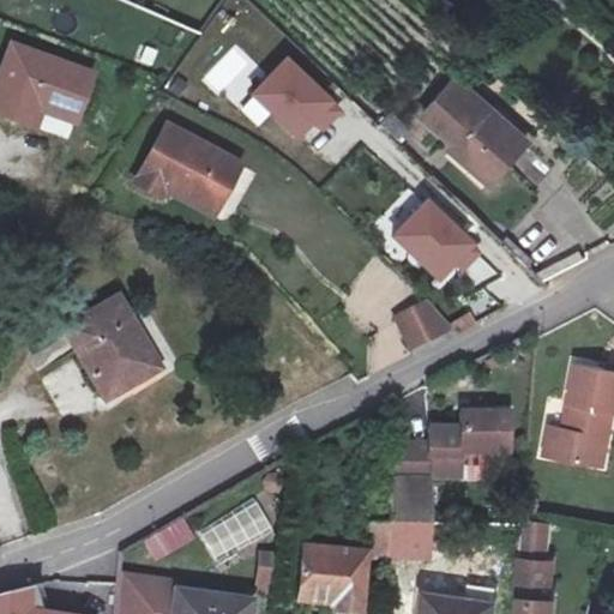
[(98,68),(8,38),(0,58),(0,116),(36,131),(42,113),(79,126),(98,68)]
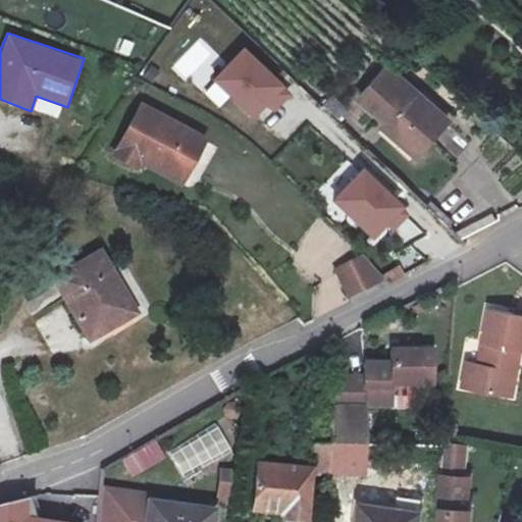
[(246,47),(212,82),(255,122),(288,88),(246,47)]
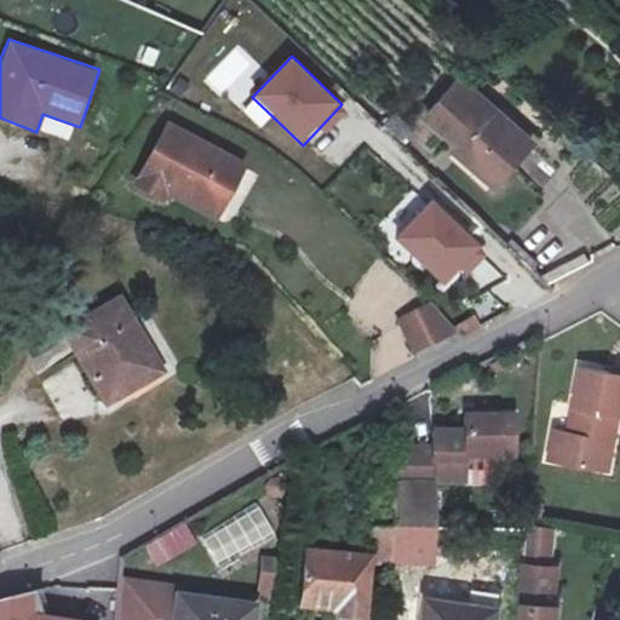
[(464,154),(484,173),(494,165),(510,181),(543,148),(470,81),(435,118),(468,149),(464,154)]
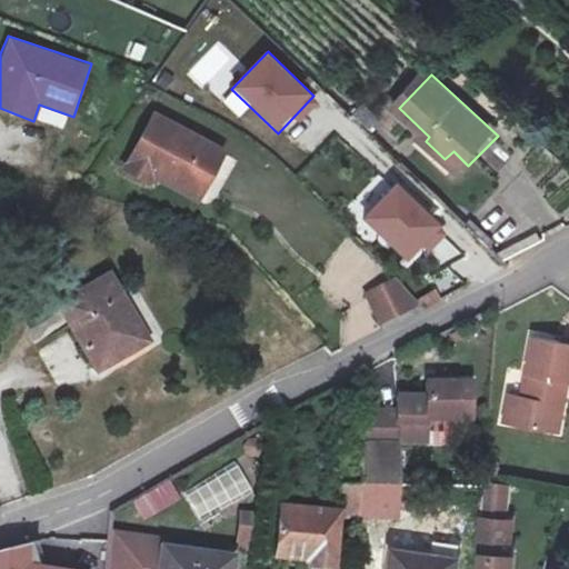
[(150,186),(157,176),(162,165),(206,192),(226,156),(158,117),(126,171),(150,186)]
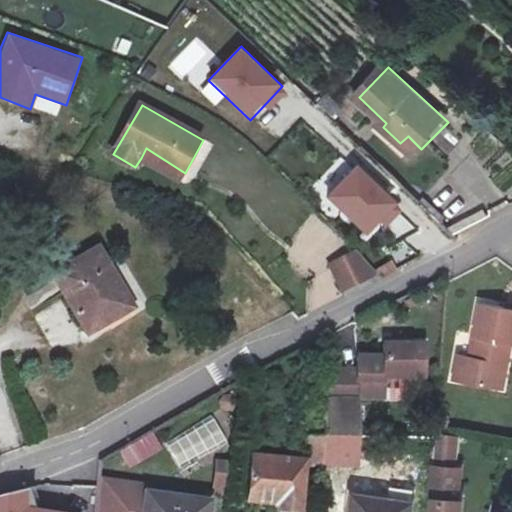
[(408,136),(400,143),(415,157),(421,149),(408,136)]
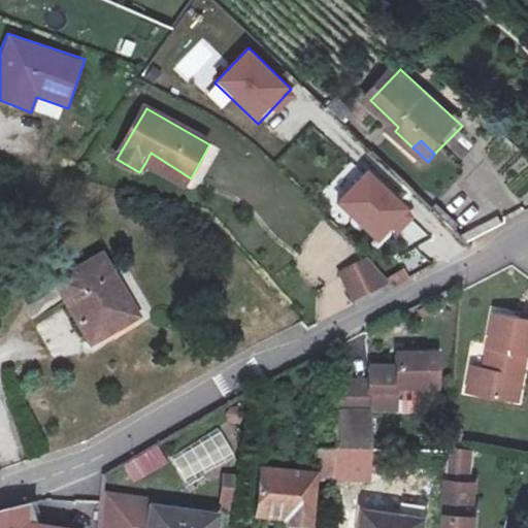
[(186,189),(191,178),(151,153),(145,163),(186,189)]
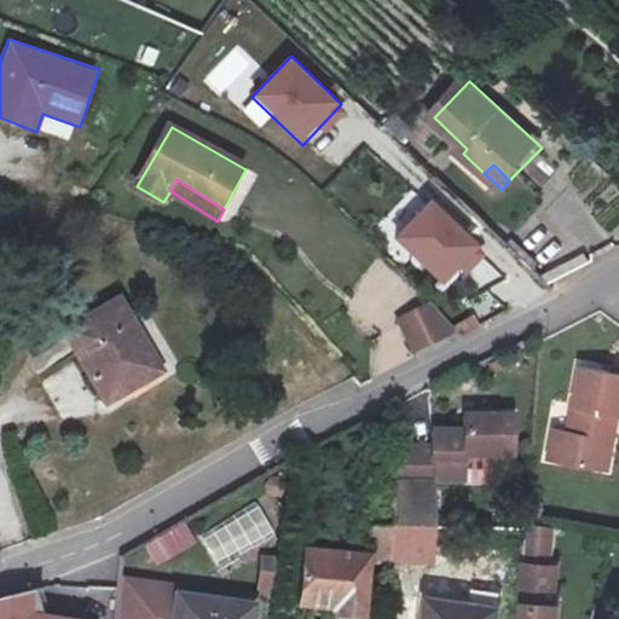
[(480,247),(433,200),(393,238),(443,285),(480,247)]
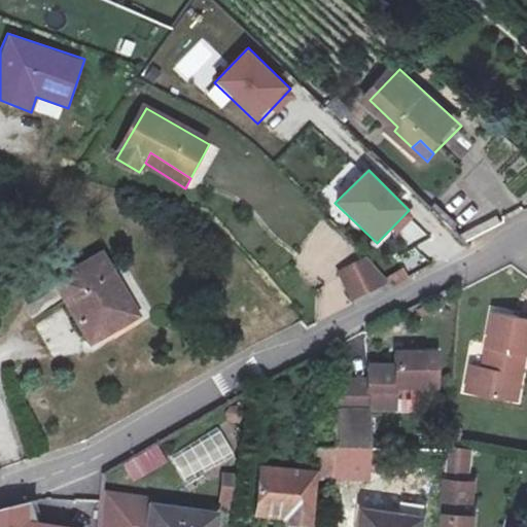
[(105,249),(54,278),(93,346),(144,316),(105,249)]
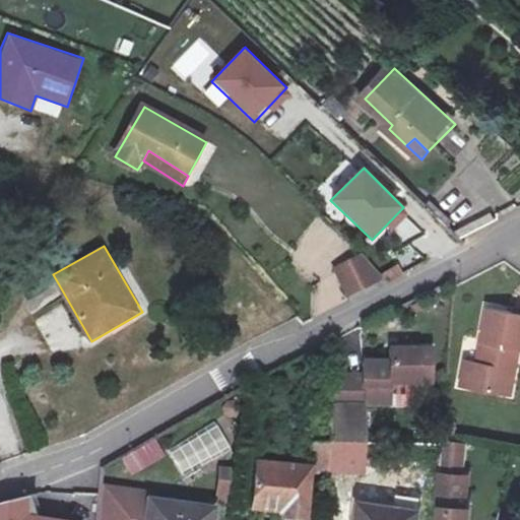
[(323,278),(347,303),(386,283),(354,251),(323,278)]
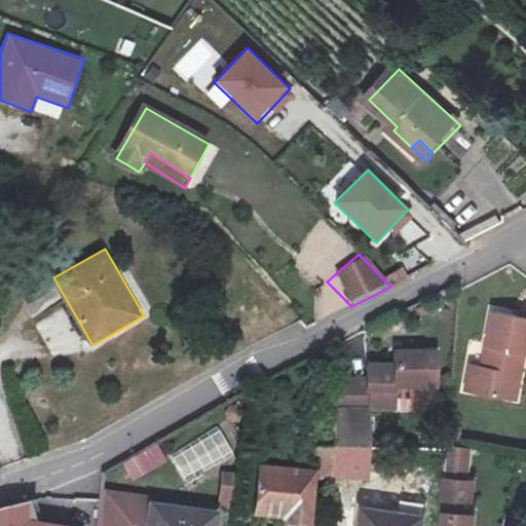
[(474,393),(510,400),(513,374),(517,375),(520,352),(525,352),(525,317),(499,313),(490,370),(478,368),(474,393)]
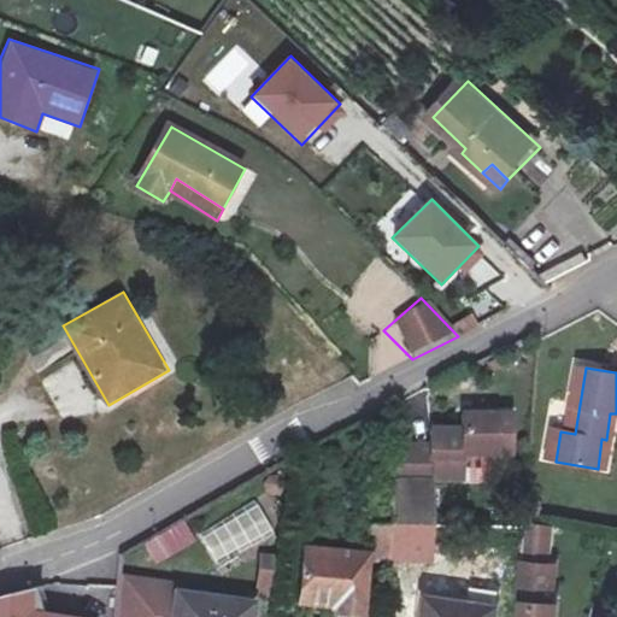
[(424,485),(435,486),(457,487),(459,460),(489,463),(494,415),(453,412),(452,430),(422,428),(421,446),(397,444),(395,477),(425,480),(424,485)]
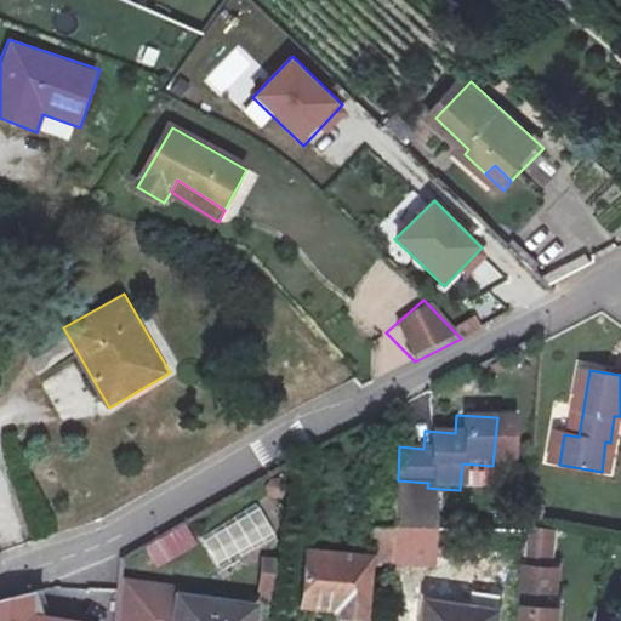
[(605,442),(602,472),(619,474),(620,461),(620,416),(614,416),(610,443),(605,442)]
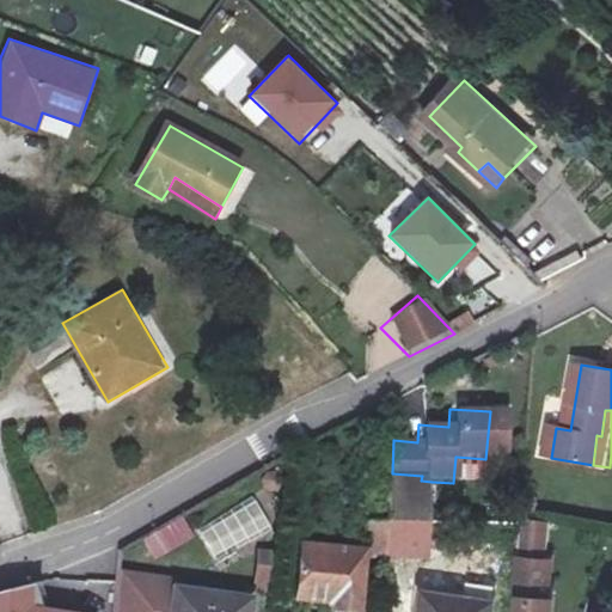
[(426,562),(430,491),(411,490),(410,481),(391,479),(389,522),(390,539),(387,557),(426,562)]
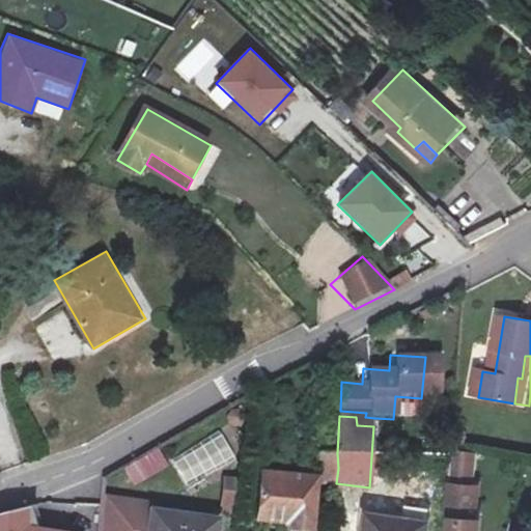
[(373,426),(374,418),(365,417),(356,417),(357,425),(373,426)]
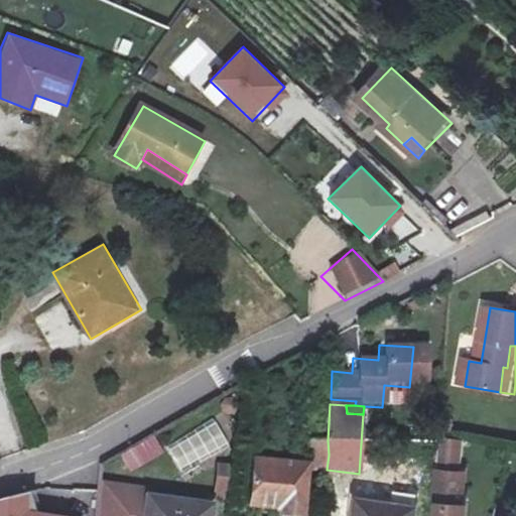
[(145,465),(164,454),(153,433),(133,445),(145,465)]
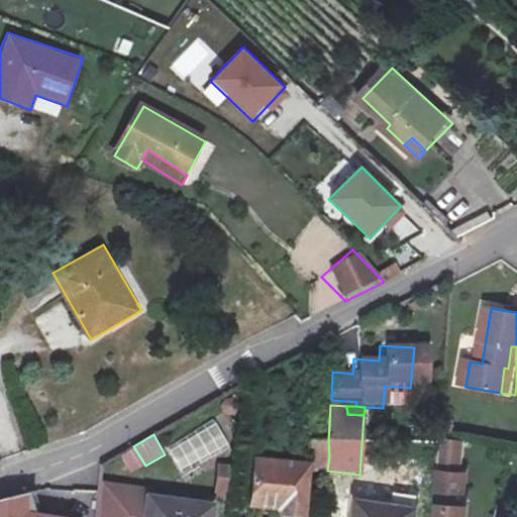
[(329,455),(328,441),(309,440),(308,456),(305,466),(254,459),(251,505),(279,508),(278,516),(296,516),(297,515),(305,516),(308,470),(327,471),(329,455)]
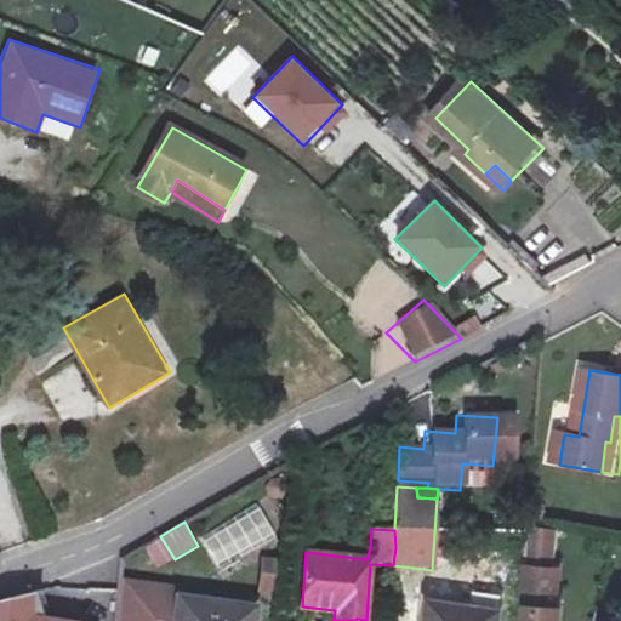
[(261,552),(260,576),(278,577),(279,553),(261,552)]
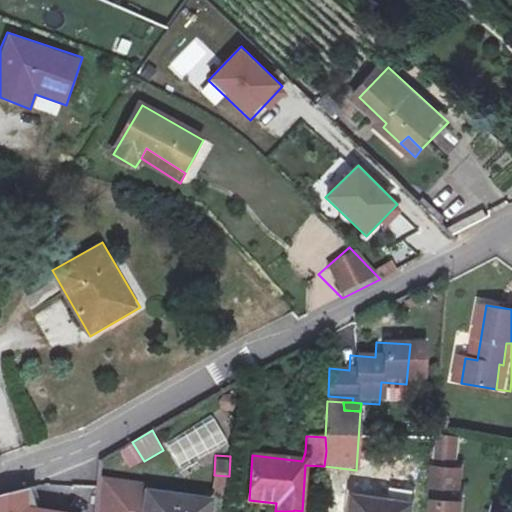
[(432,468),(429,511),(459,511),(461,500),(457,499),(459,469),(432,468)]
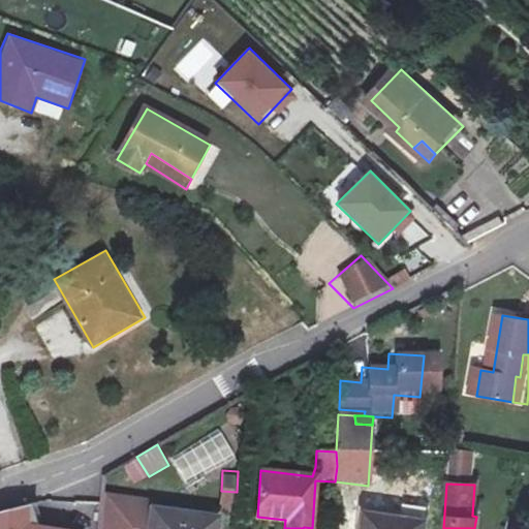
[(218,528),(221,516),(154,507),(155,500),(105,494),(100,528),(218,528)]
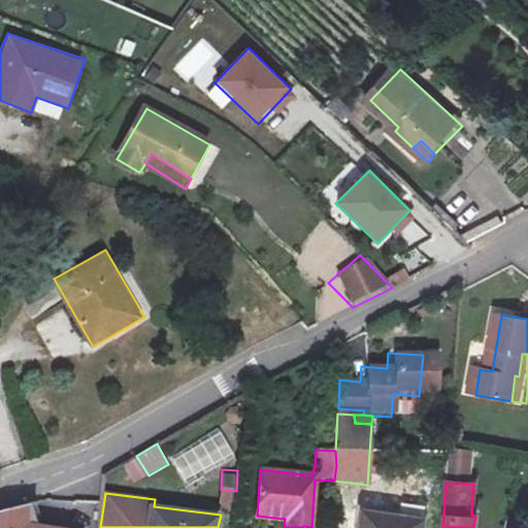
[(422,527),(424,521),(364,514),(362,527),(422,527)]
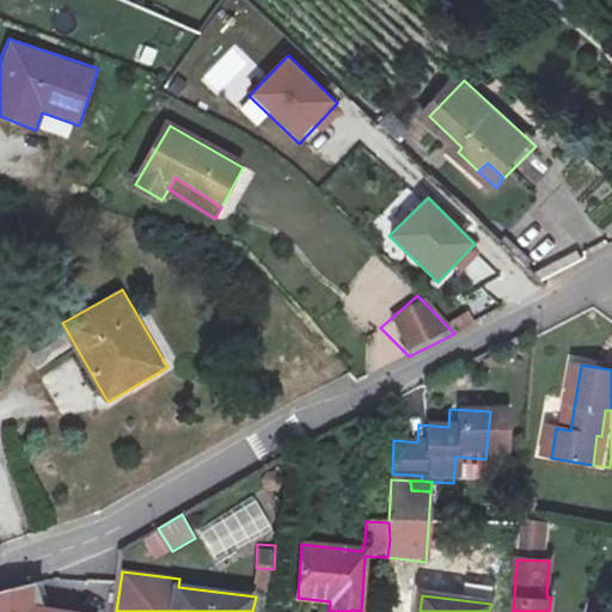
[(611,611),(611,601),(593,600),(591,611),(611,611)]
